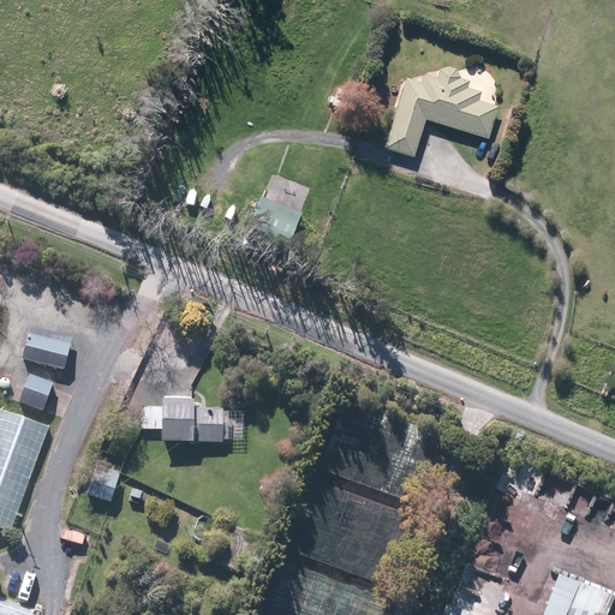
[(383,150),(412,160),(425,120),(487,141),(497,108),(478,101),(481,95),(466,90),(467,83),(458,79),(459,78),(455,71),(447,69),(439,72),(436,81),(423,76),(421,85),(406,81),(383,150)]
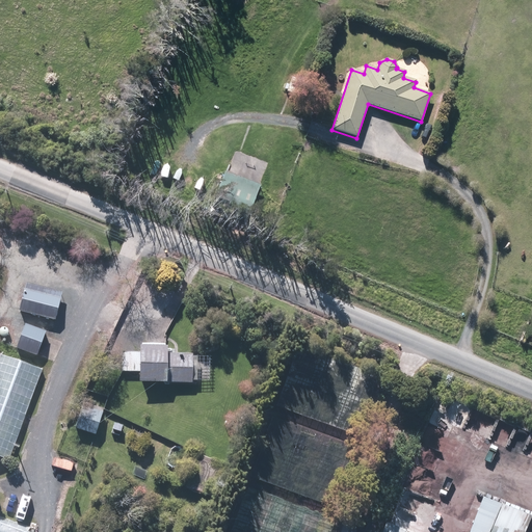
[(285,92),(294,95),(298,80),(290,77),(285,92)]
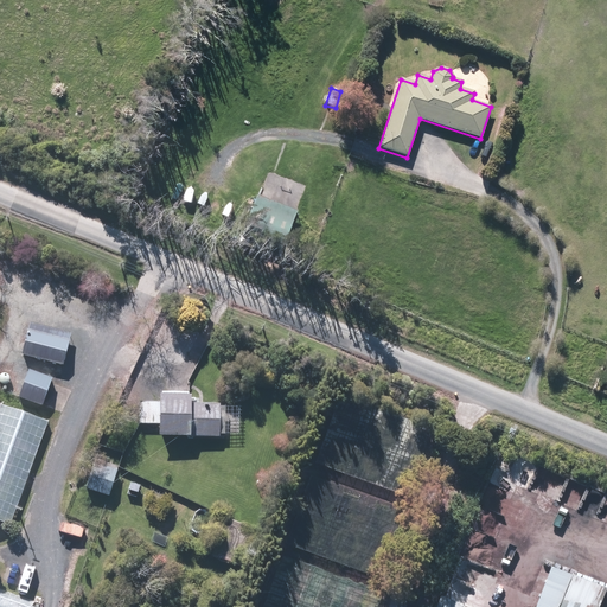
[(360,95),(364,104),(374,100),(369,91),(360,95)]
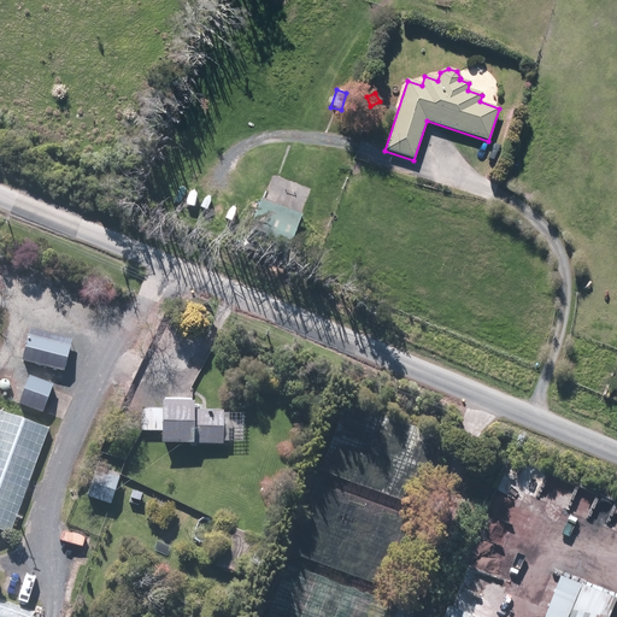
[(244,239),(285,253),(299,216),(258,200),(244,239)]
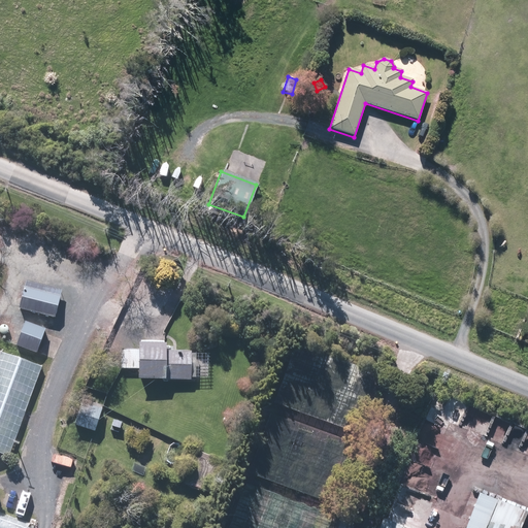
[(25,282),(18,308),(54,318),(61,291),(25,282)]
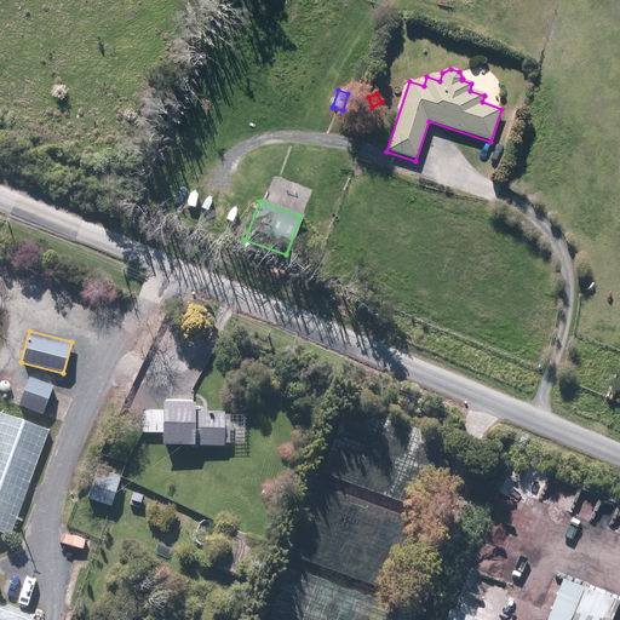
[(28,378),(17,407),(41,415),(51,385),(28,378)]
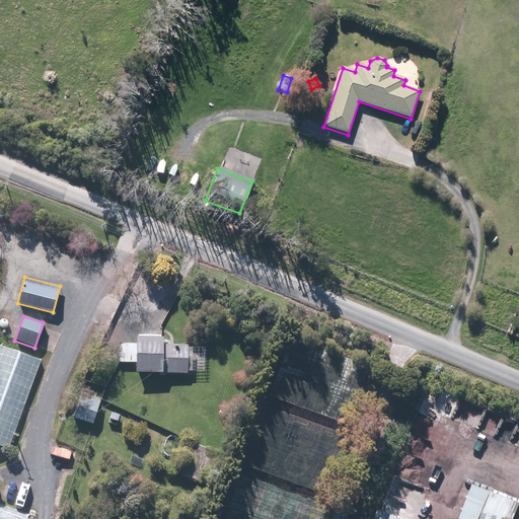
[(274,394),(359,427),(381,369),(295,337),(274,394)]
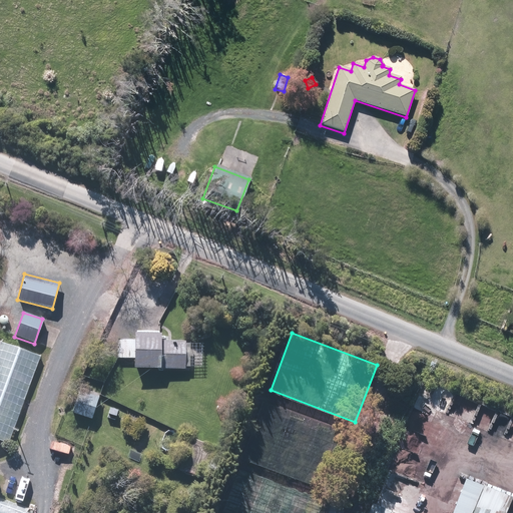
[(166,369),(188,369),(188,367),(194,368),(194,344),(189,344),(189,341),(167,342),(167,334),(140,334),(140,337),(136,337),(136,340),(120,340),(120,359),(136,359),(136,367),(141,367),(140,369),(166,369)]
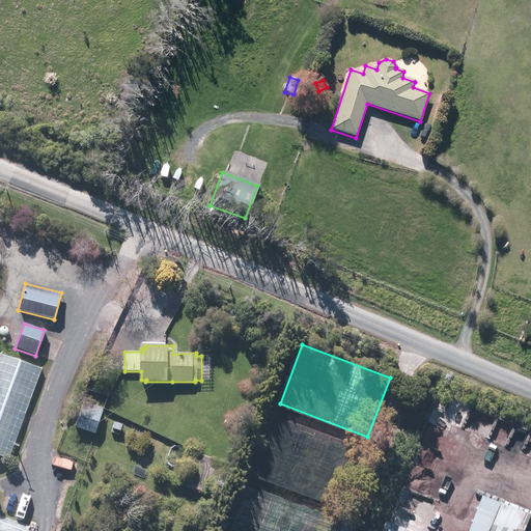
[(0,455),(11,459),(45,368),(0,353),(0,455)]
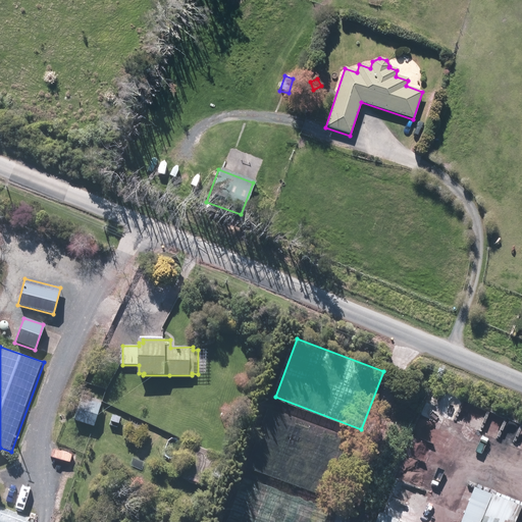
[(73,420),(93,427),(101,403),(91,400),(92,396),(83,393),(73,420)]
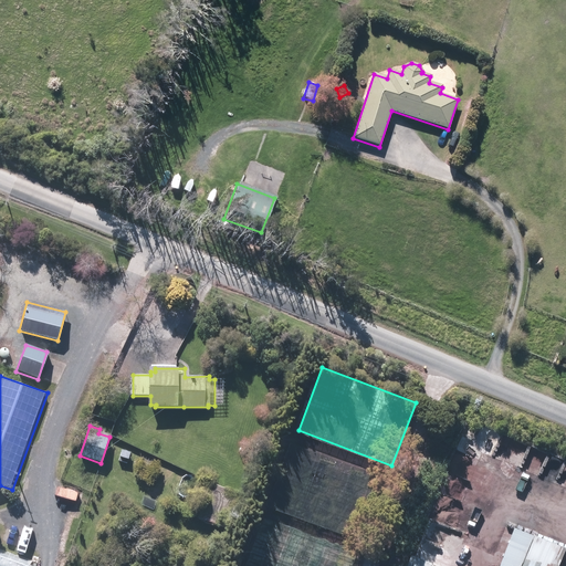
[(270,509),(362,541),(384,477),(293,444),(270,509)]
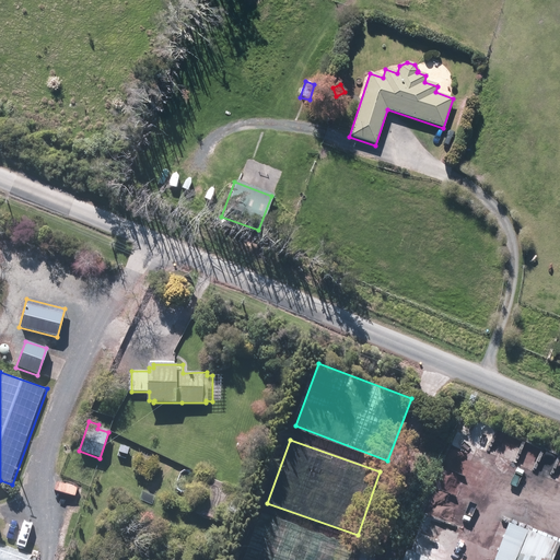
[(116,457),(126,459),(129,448),(119,445),(116,457)]
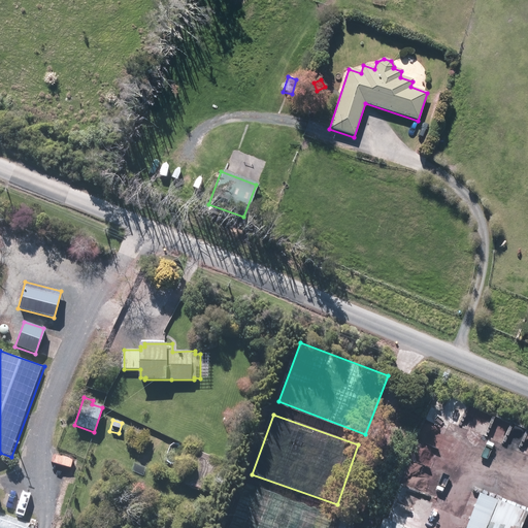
[(126,443),(138,450),(145,434),(133,428),(126,443)]
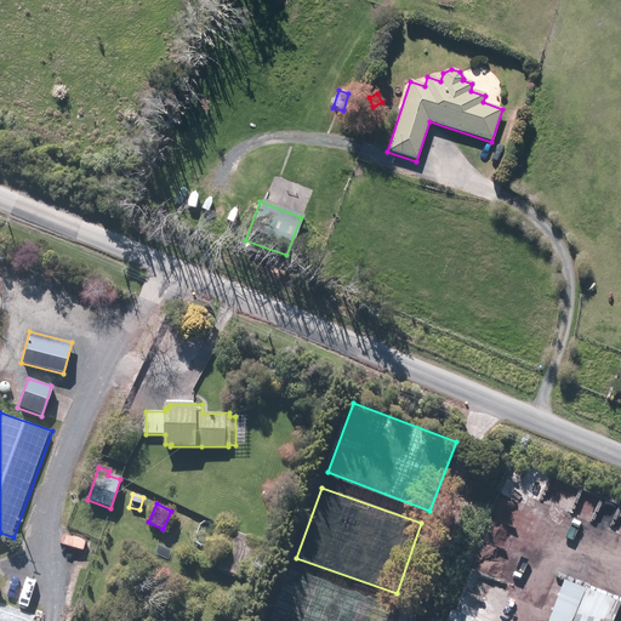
[(292,620),(389,620),(396,607),(311,576),(292,620)]
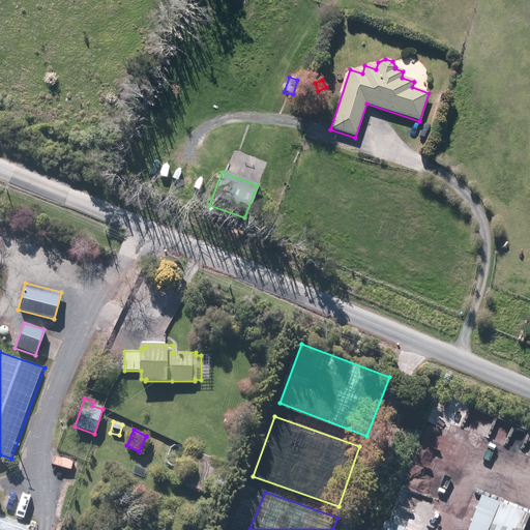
[(479,496),(465,529),(520,529),(527,514),(479,496)]
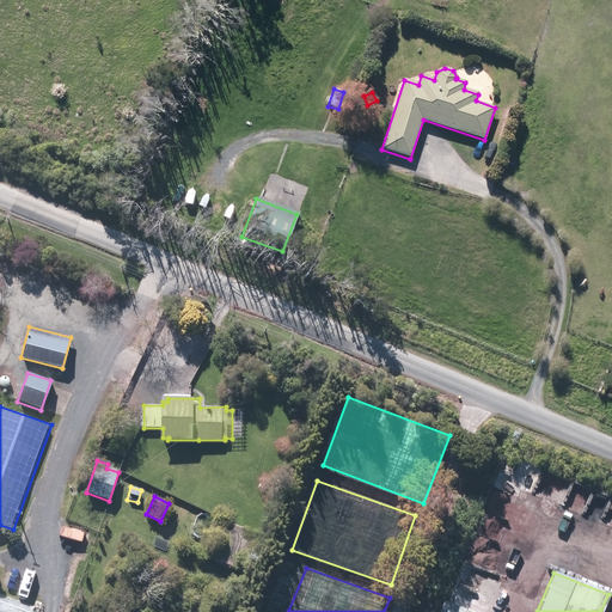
[(0,611),(32,611),(0,600),(0,611)]
